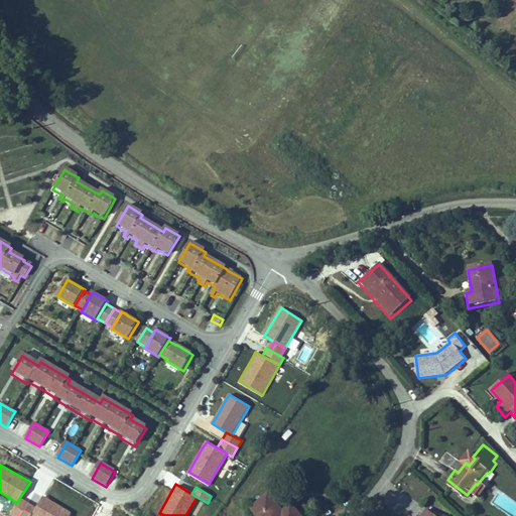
[(249,511),(253,515),(299,515),(290,505),(282,512),(267,495),(249,511)]
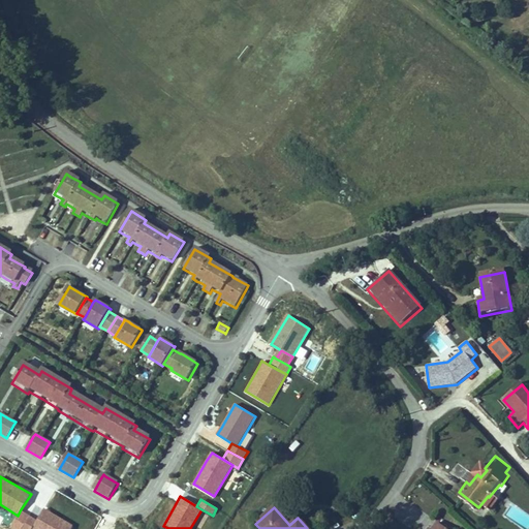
[(72,528),(74,526),(43,508),(31,528),(72,528)]
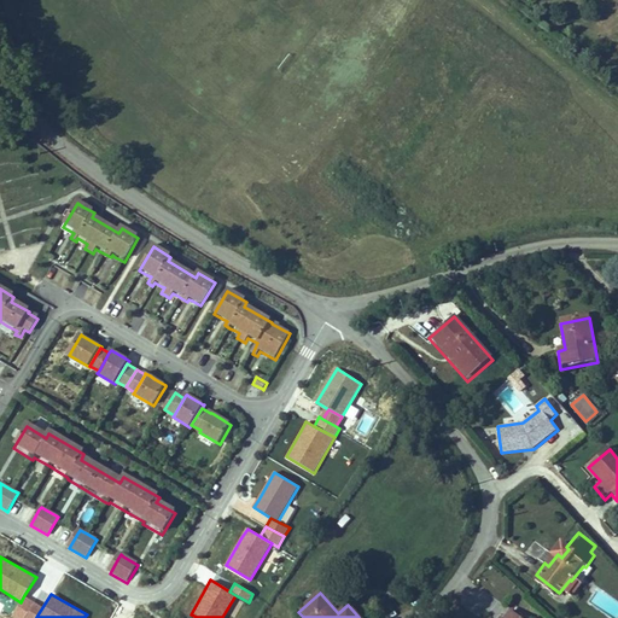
[(25,617),(35,602),(24,595),(21,602),(12,616),(16,617),(25,617)]
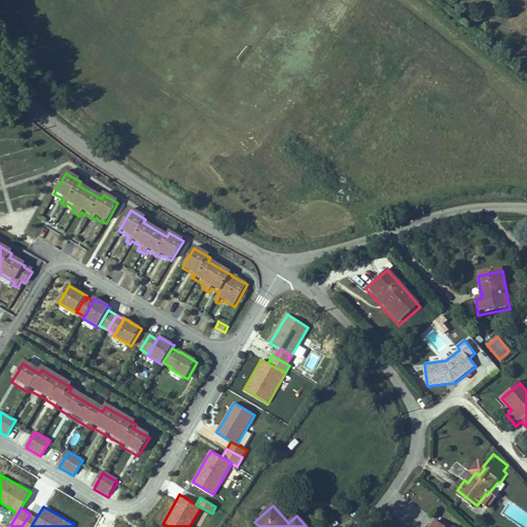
All buildings are outlined.
